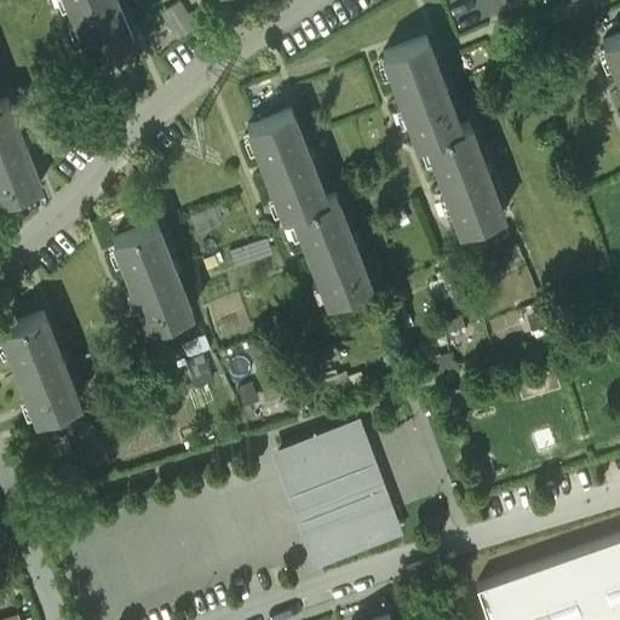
[(118,0),(70,0),(91,50),(132,33),(118,0)]
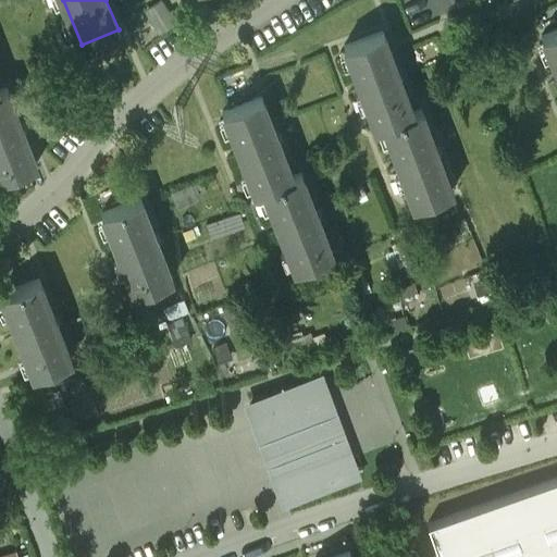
[(144,11),(159,35),(175,25),(161,0),(144,11)]
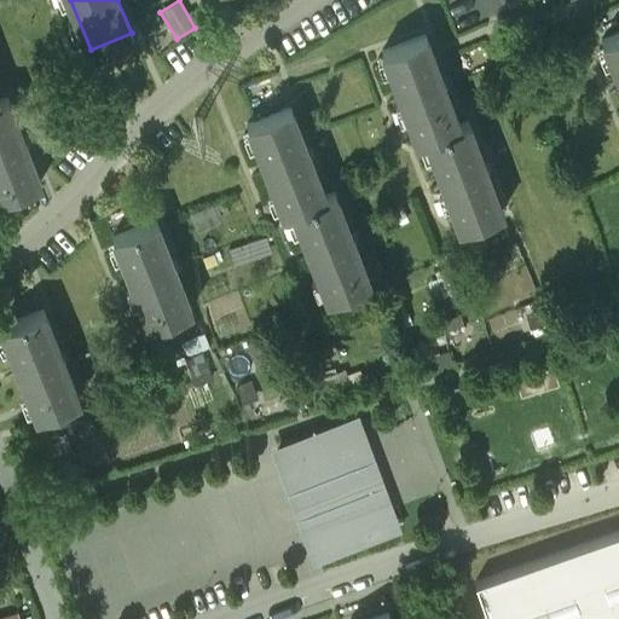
[(618,33),(602,41),(618,80),(618,33)]
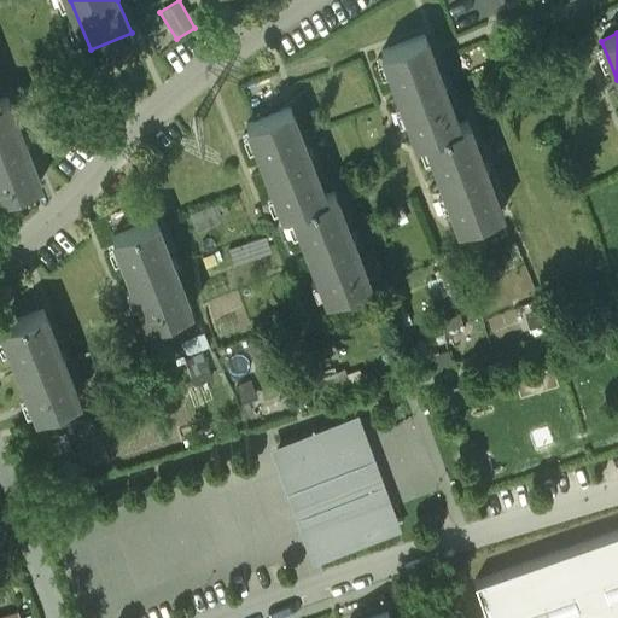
[(424,35),(383,52),(417,141),(426,138),(460,124),(424,35)]
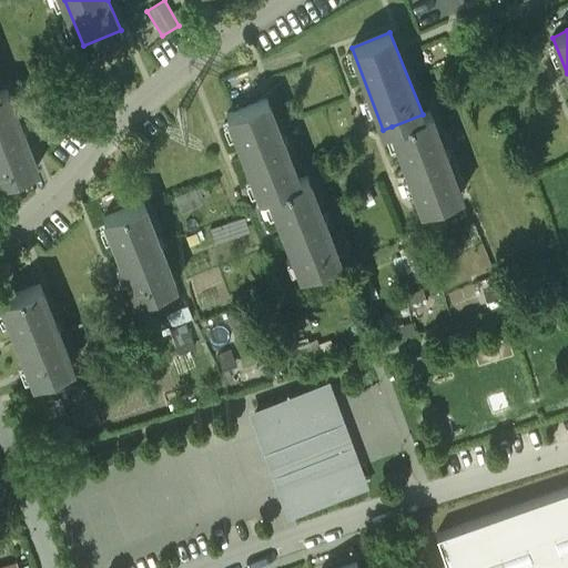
[(0,90),(0,176),(38,163),(8,88),(0,90)]
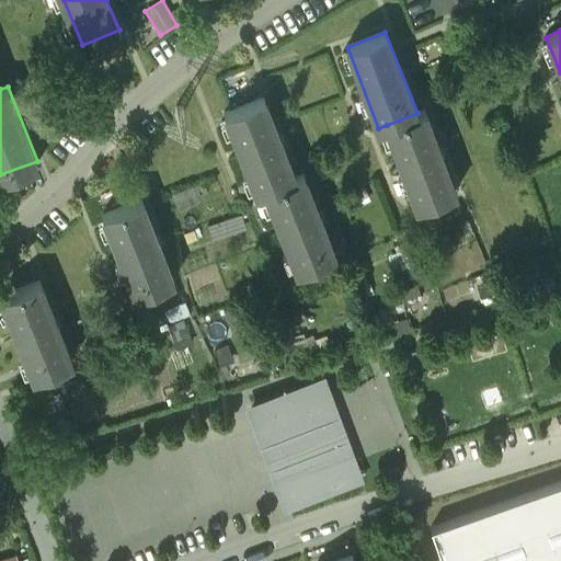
[(297,179),(265,98),(226,112),(259,193),(267,190),(297,179)]
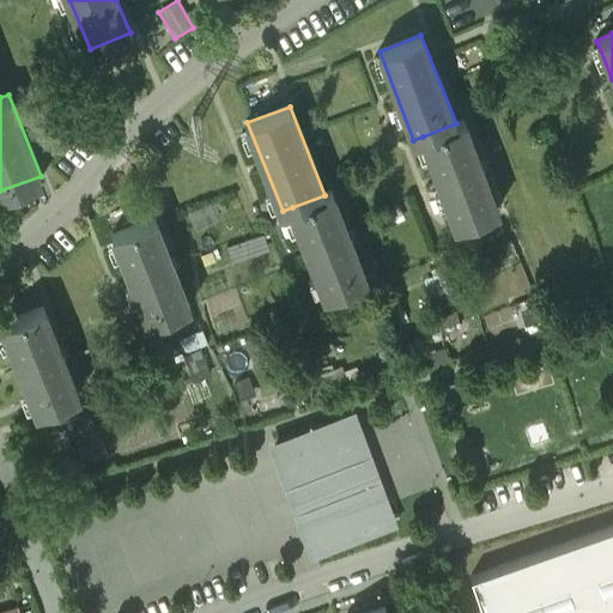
[(456,123),(423,137),(456,224),(498,208),(463,121),(456,123)]
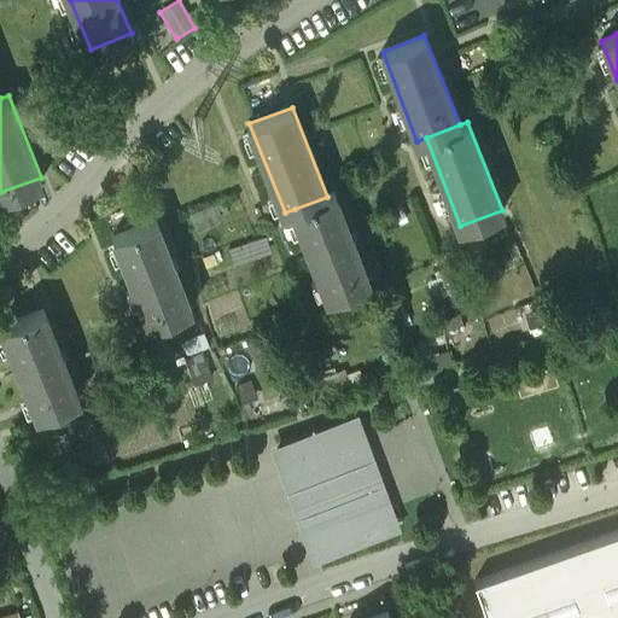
[(327,197),(295,209),(330,298),(371,281),(336,193),(327,197)]
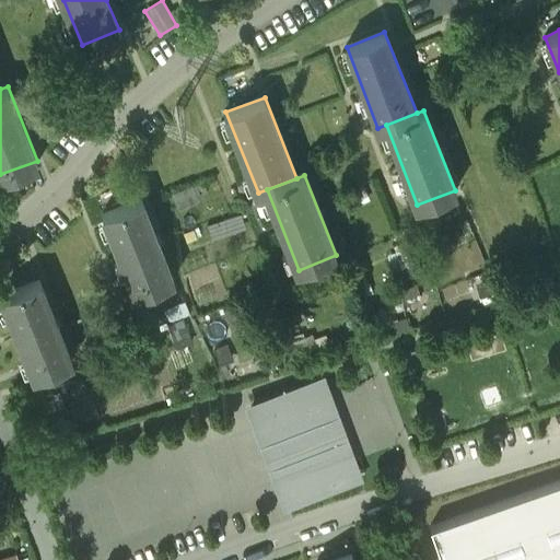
[(191,184),(172,193),(179,209),(198,200),(191,184)]
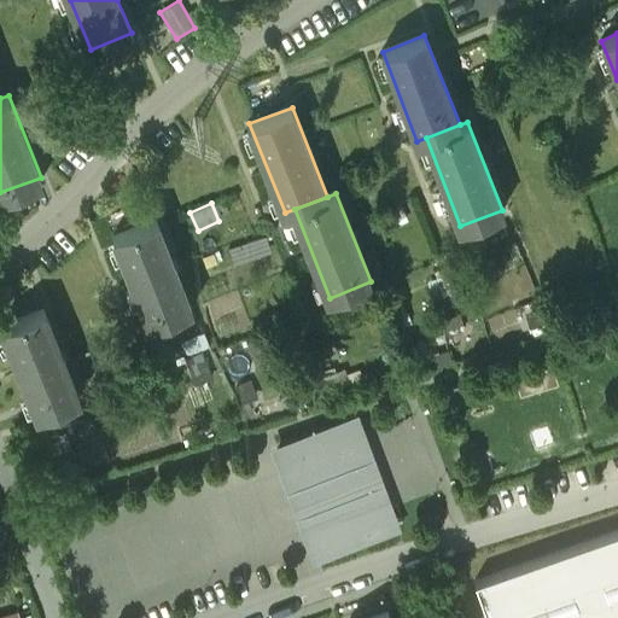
[(156,217),(115,233),(150,324),(191,308),(156,217)]
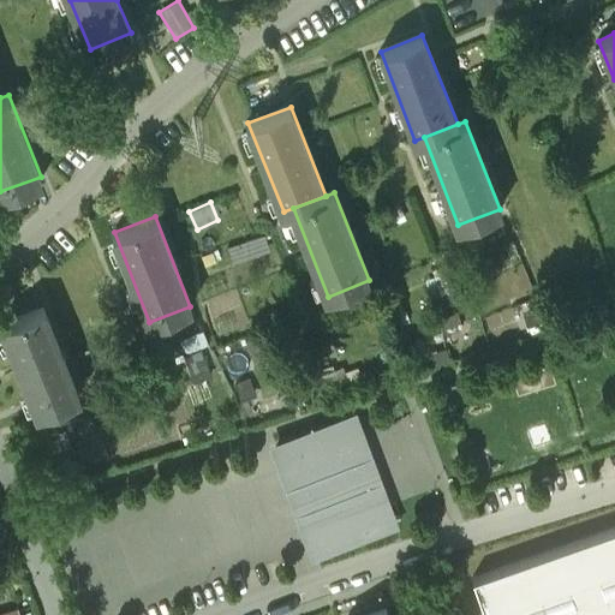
[(227,246),(233,263),(258,254),(252,238),(227,246)]
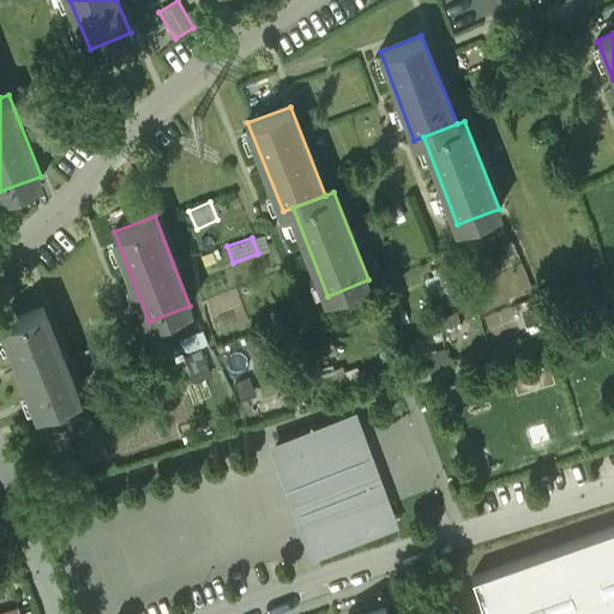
[(42,306),(2,321),(37,409),(77,393),(42,306)]
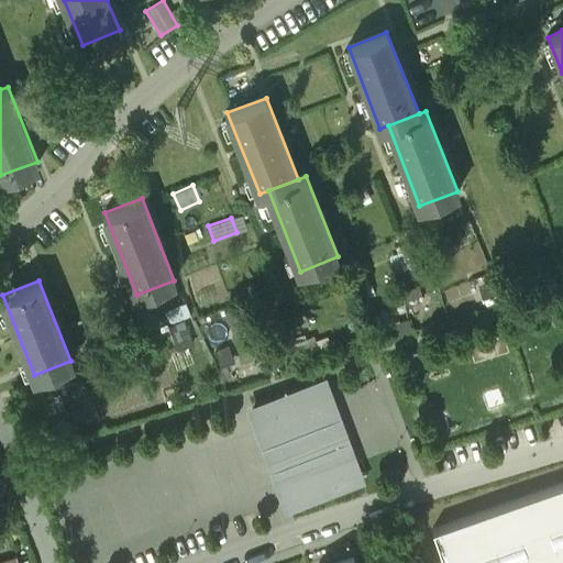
[(321,381),(252,408),(288,503),(359,475),(321,381)]
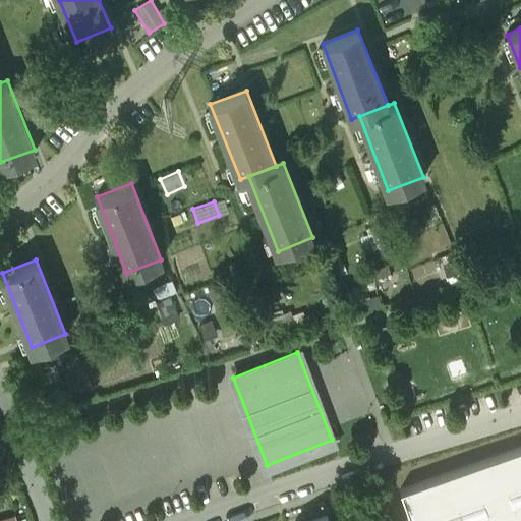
[(51,372),(46,362),(39,365),(43,375),(51,372)]
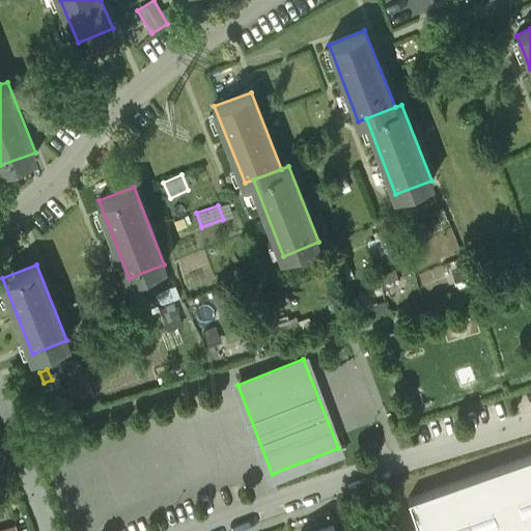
[(419,530),(530,530),(530,453),(409,500),(419,530)]
